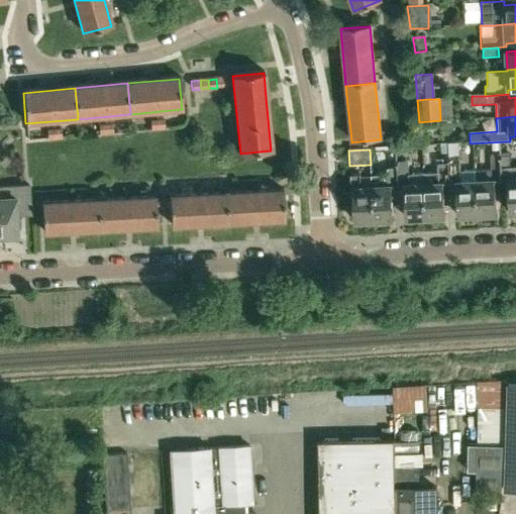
[(515,213),(515,170),(508,170),(508,157),(498,158),(500,181),(507,181),(509,213),(515,213)]
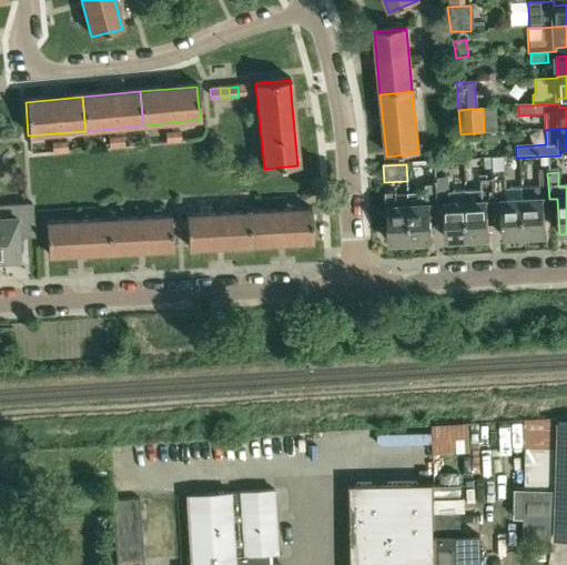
[(537,188),(520,189),(523,236),(545,235),(543,199),(549,199),(547,173),(536,173),(537,188)]
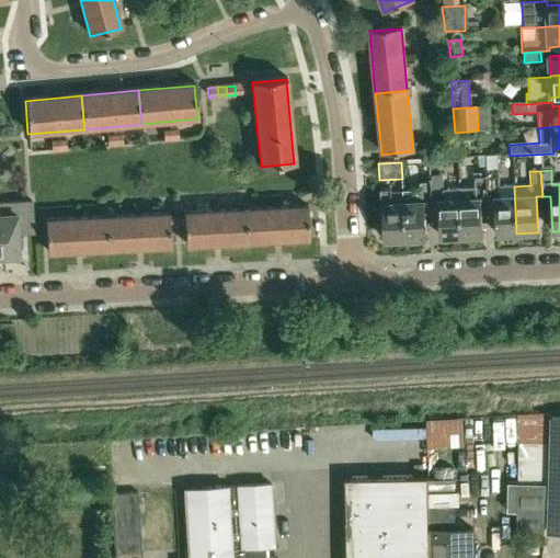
[(473,189),(457,190),(460,237),(482,236),(480,200),(487,200),(486,173),(472,174),(473,189)]
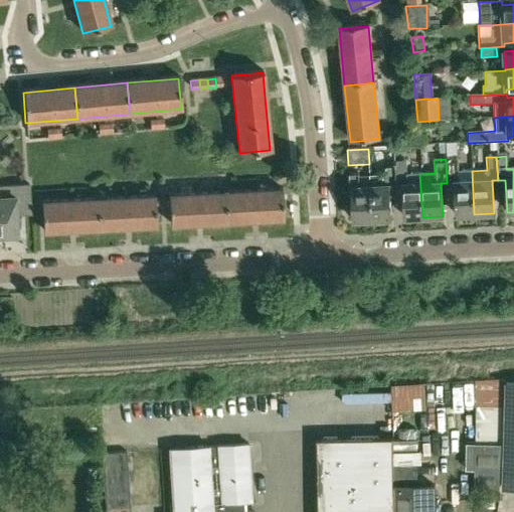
[(456,215),(474,214),(472,171),(456,172),(455,159),(446,159),(447,183),(454,182),(456,215)]
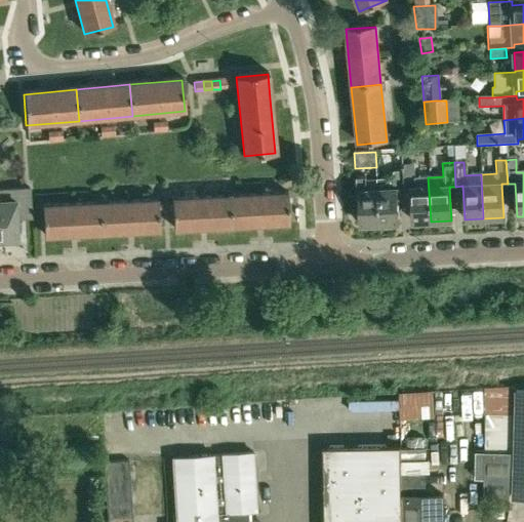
[(431,222),(428,177),(414,178),(413,166),(401,167),(402,190),(410,189),(411,223),(431,222)]
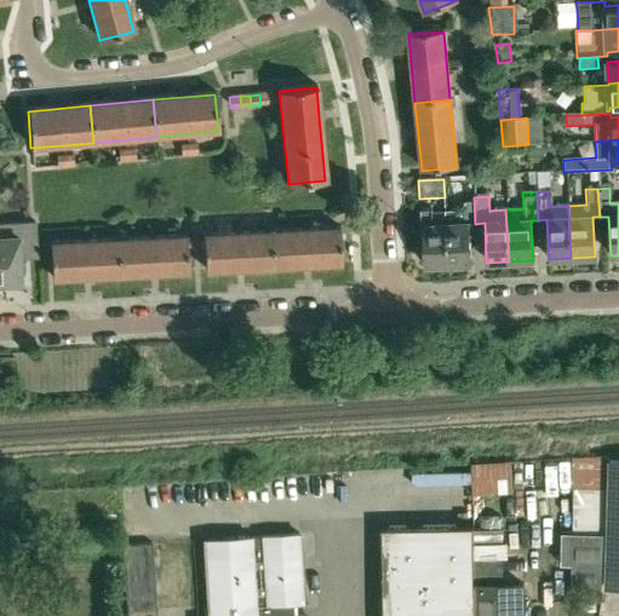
[(445,212),(445,225),(446,265),(447,265),(447,269),(451,272),(460,271),(463,269),(463,264),(470,264),(469,224),(475,224),(474,197),(462,197),(463,211),(445,212)]
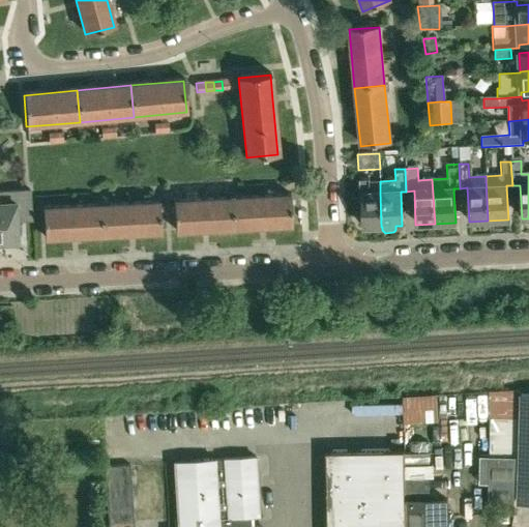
[(381,227),(380,193),(369,193),(369,179),(358,180),(359,194),(361,194),(362,228),(381,227)]
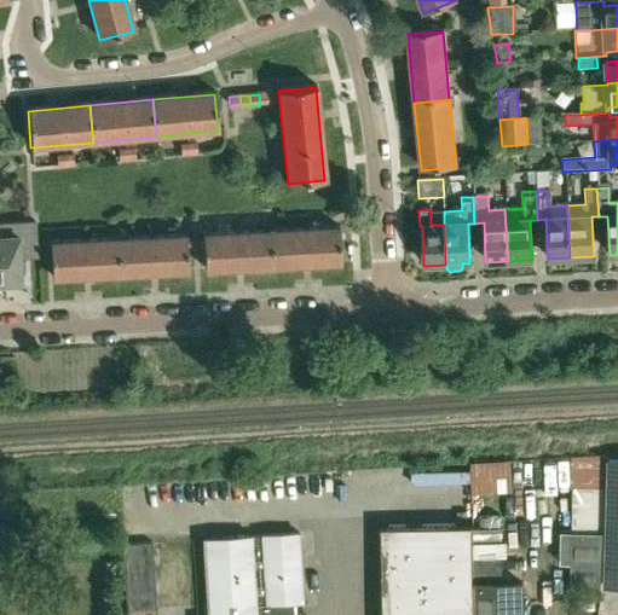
[(19,279),(18,259),(36,257),(35,243),(34,224),(0,225),(0,280),(19,279)]
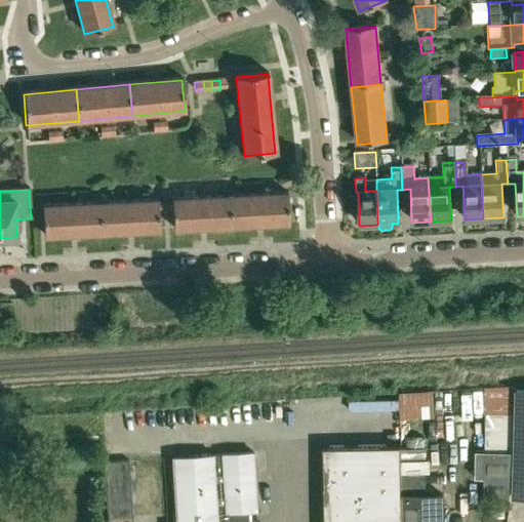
[(229,197),(230,227),(288,224),(286,194),(229,197)]
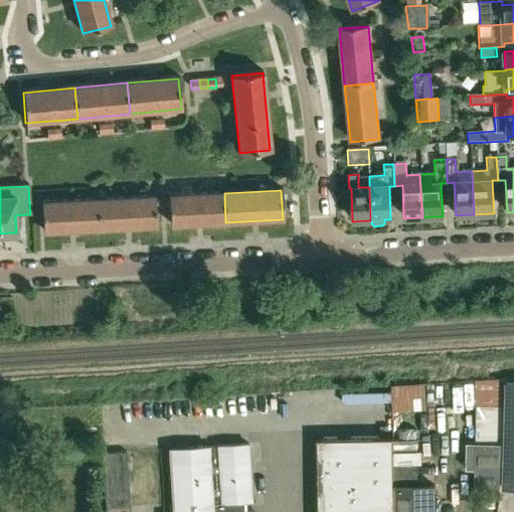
[(170,225),(225,222),(224,193),(168,196),(170,225)]
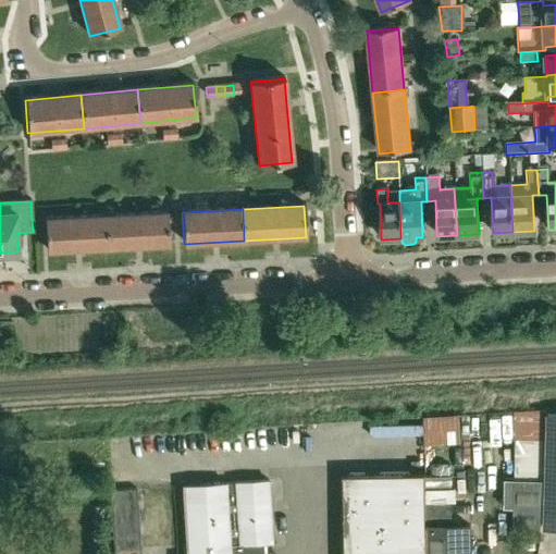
[(108,248),(140,246),(169,245),(167,213),(106,217),(108,248)]
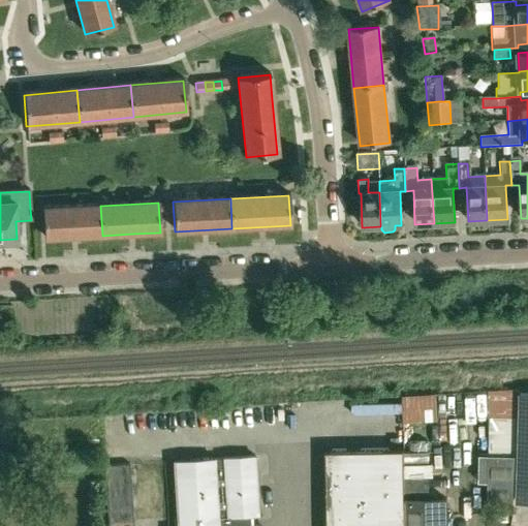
[(43,239),(102,236),(100,206),(42,209),(43,239)]
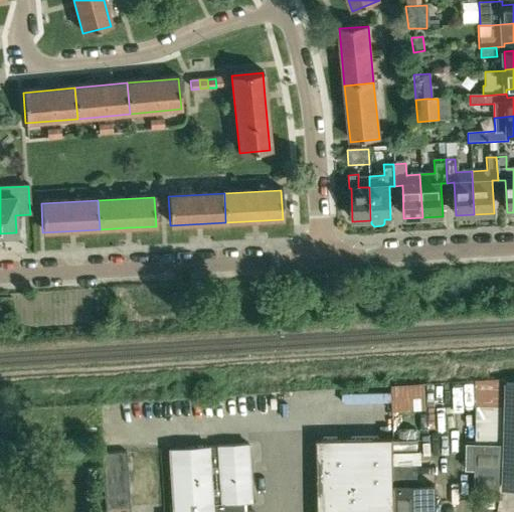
[(393,511),(393,487),(393,442),(393,440),(318,441),(318,511),(393,511)]
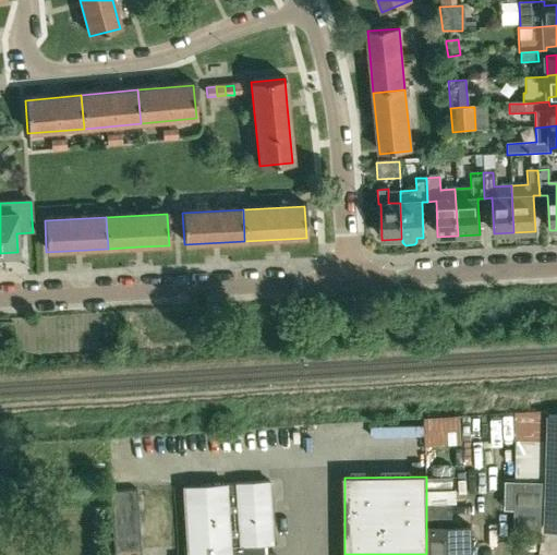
[(450,528),(450,507),(456,507),(456,492),(451,492),(451,479),(426,479),(426,528),(450,528)]
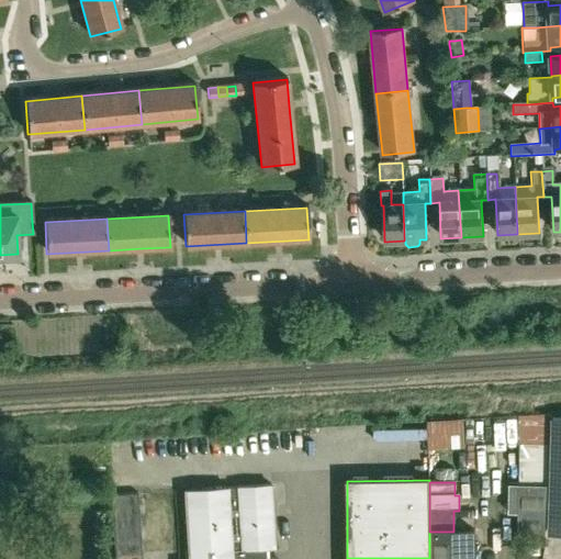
[(266,558),(266,549),(275,549),(271,487),(184,492),(188,558),(266,558)]
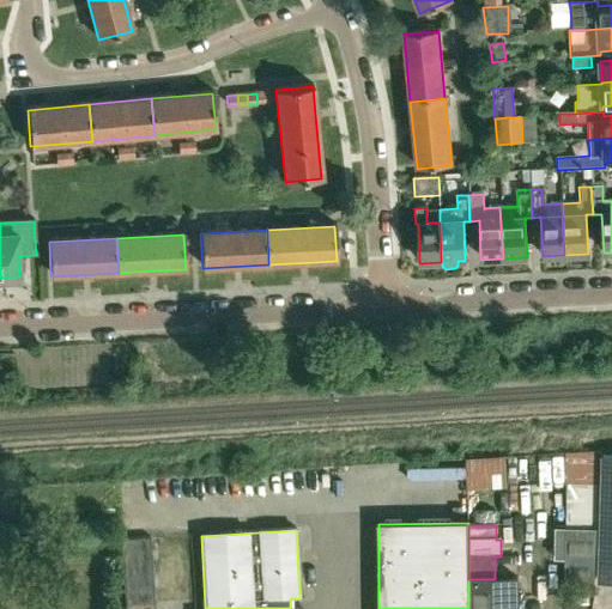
[(594,586),(595,530),(555,530),(555,560),(565,560),(565,585),(594,586)]
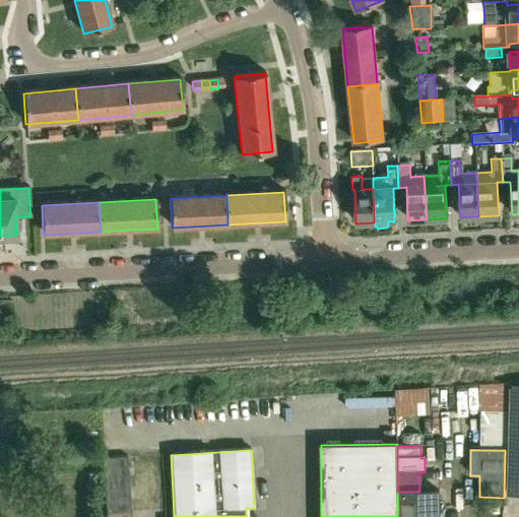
[(126,458),(104,459),(104,470),(127,469),(126,458)]
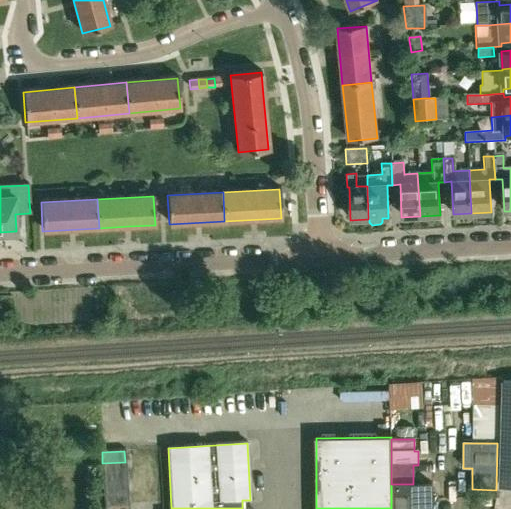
[(125,462),(102,463),(103,474),(126,473),(125,462)]
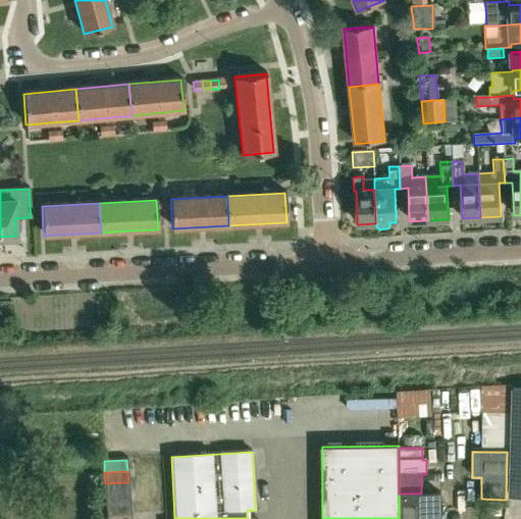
[(128,482),(105,483),(106,496),(128,494),(128,482)]
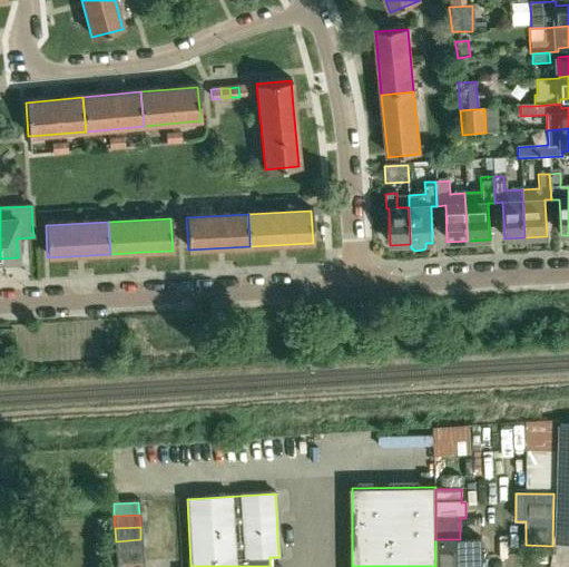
[(435,539),(435,566),(480,566),(480,538),(460,539),(435,539)]
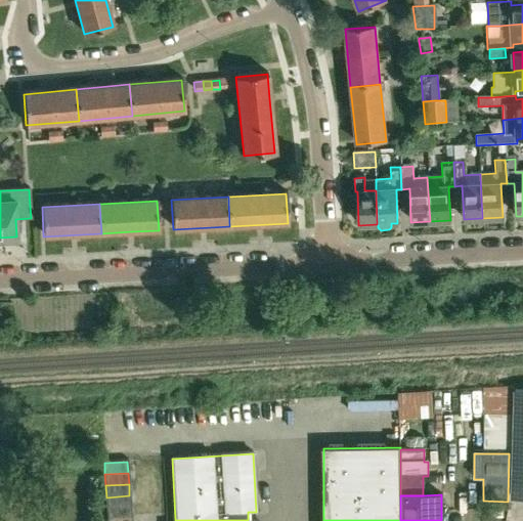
[(129,495),(106,497),(106,509),(130,508),(129,495)]
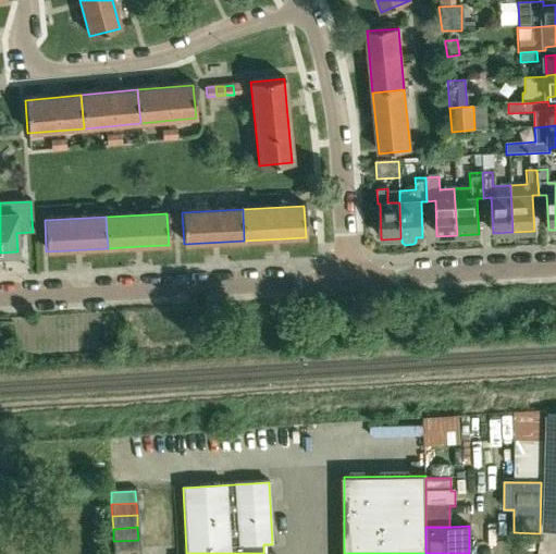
[(138,540),(113,541),(114,553),(139,552),(138,540)]
